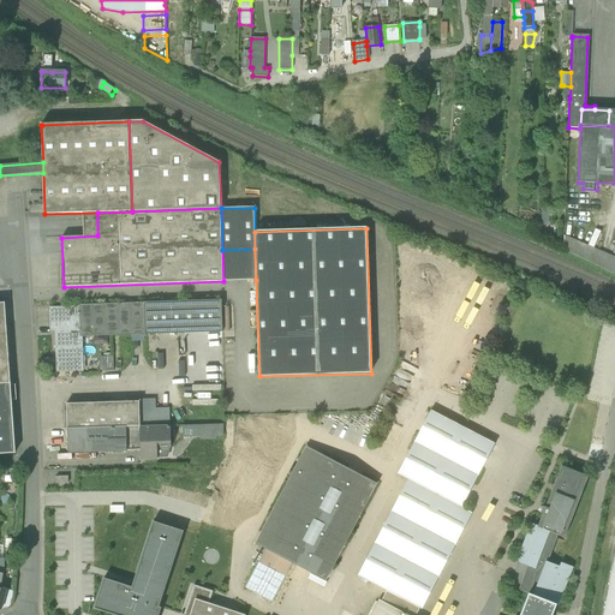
[(595,246),(601,231),(596,230),(590,244),(595,246)]
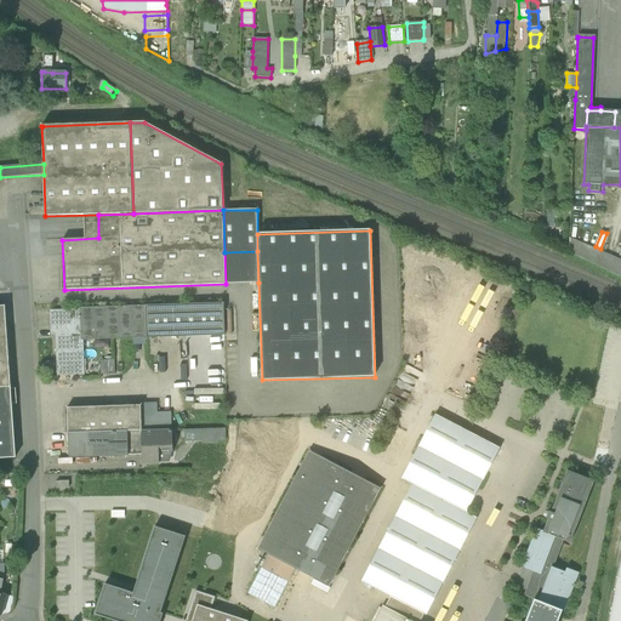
[(226,284),(258,283),(257,251),(224,252),(226,284)]
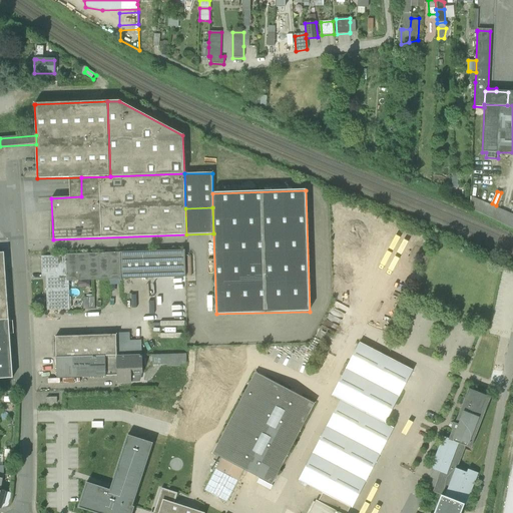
[(66,257),(67,282),(185,278),(184,250),(66,254),(66,257)]
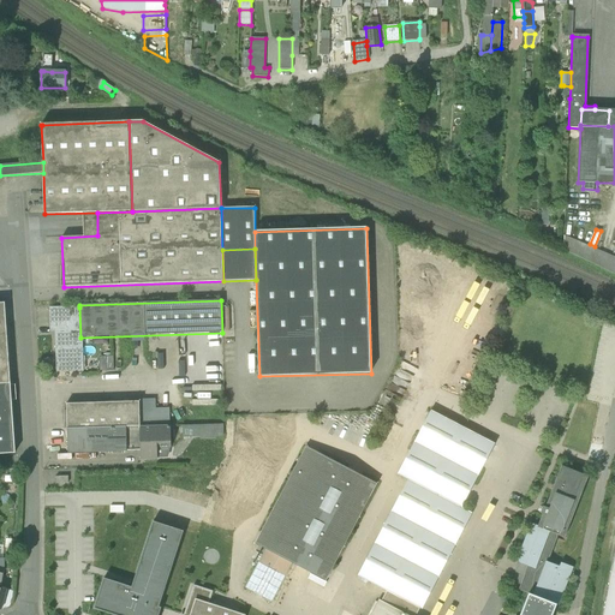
[(0,303),(0,384),(11,384),(5,303),(0,303)]
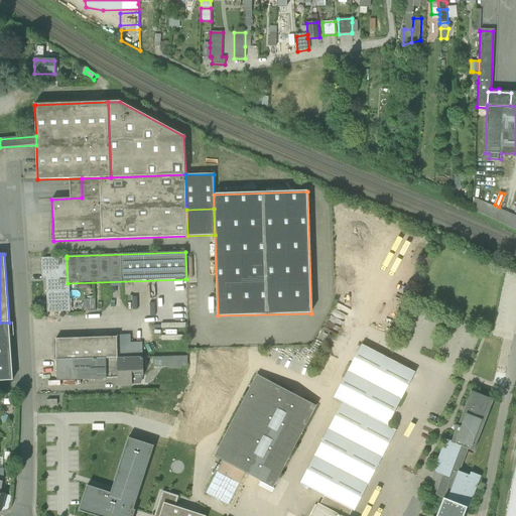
[(47,276),(48,312),(69,312),(68,283),(67,258),(42,258),(43,276),(47,276)]
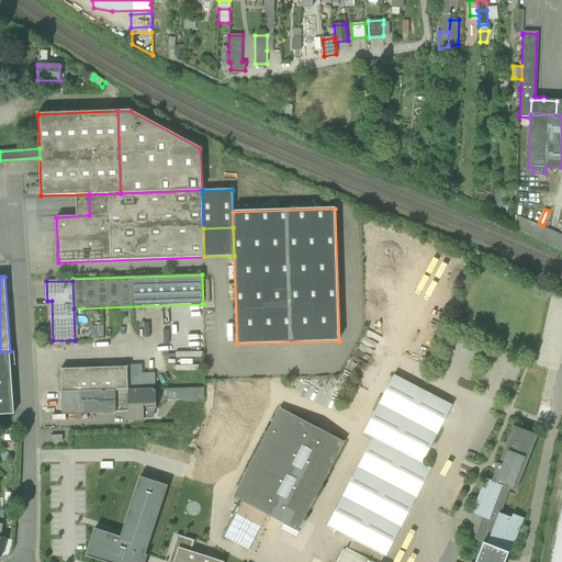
[(91,326),(91,339),(104,339),(104,326),(91,326)]
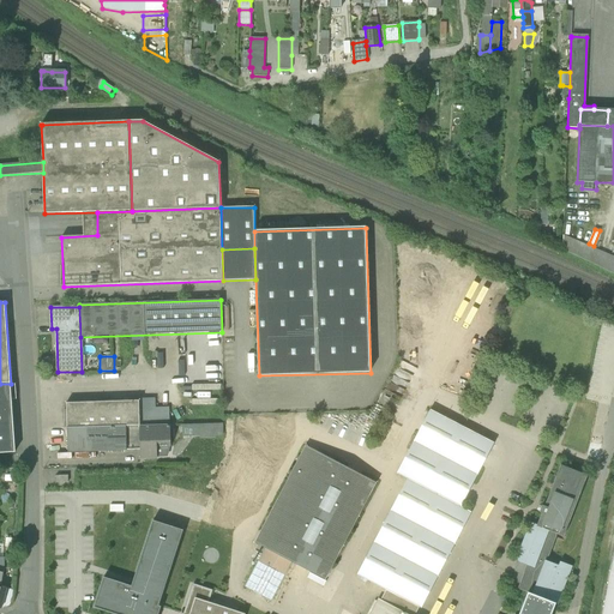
[(222,404),(221,383),(192,384),(192,404),(222,404)]
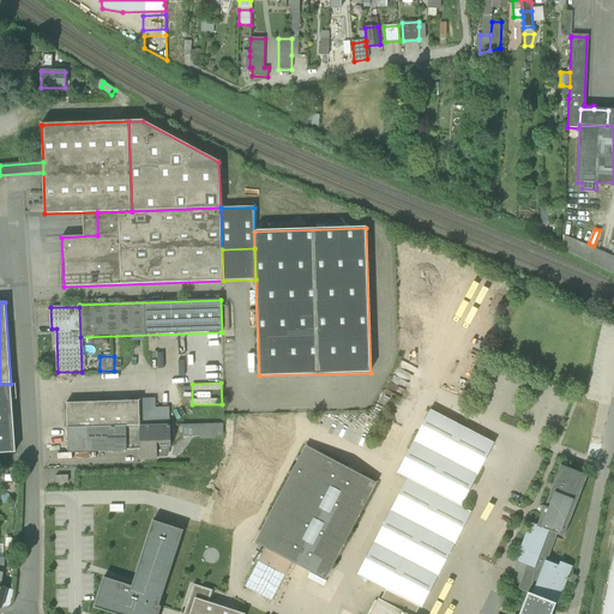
[(0,452),(16,452),(11,384),(0,384),(0,452)]
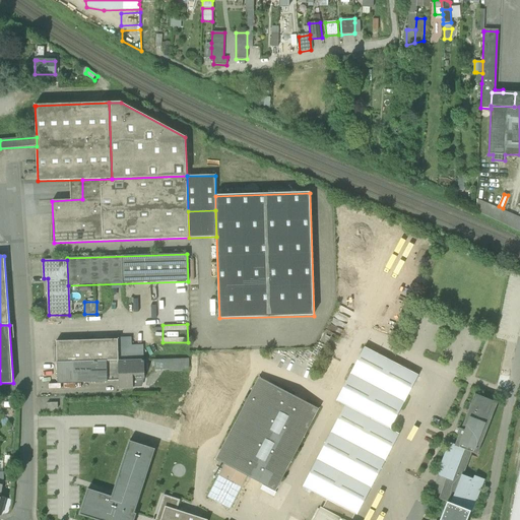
[(119,361),(132,361),(132,360),(131,347),(131,337),(118,338),(118,339),(119,361)]
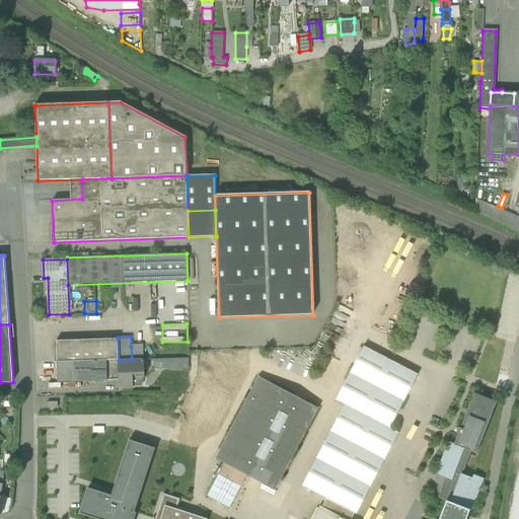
[(56,341),(57,362),(119,360),(118,339),(56,341)]
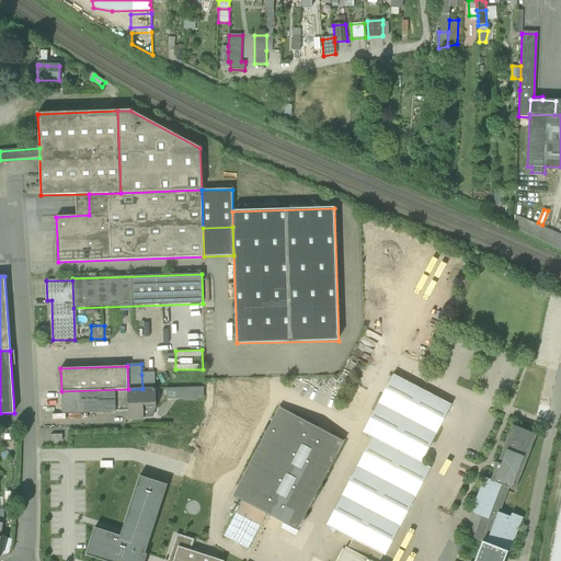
[(141,375),(142,388),(155,388),(155,375),(141,375)]
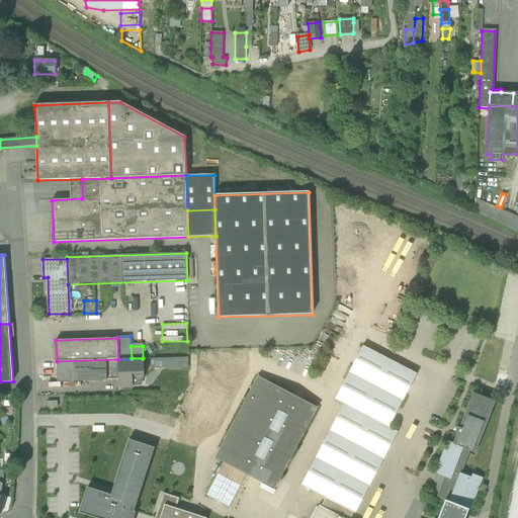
[(335,400),(344,405),(389,428),(417,374),(363,346),(335,400)]
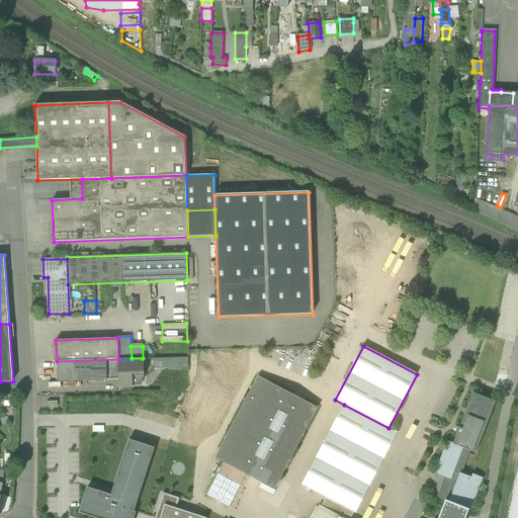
[(132,359),(118,359),(57,361),(58,381),(118,379),(118,386),(119,386),(133,386),(133,385),(133,377),(144,377),(144,358),(132,359)]
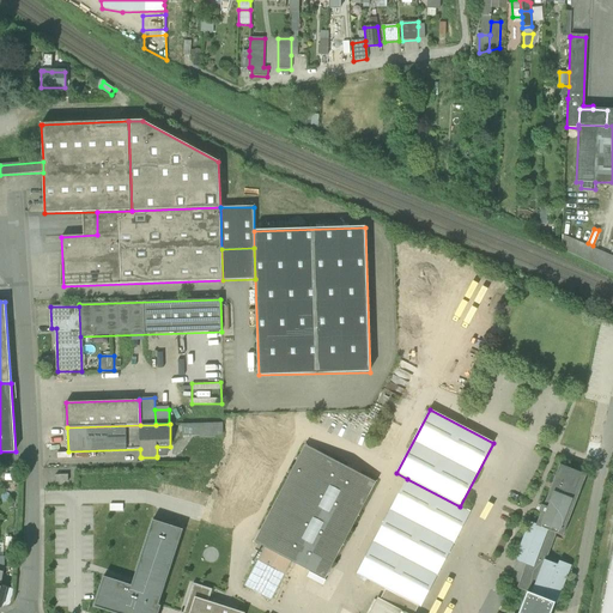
[(182,425),(182,437),(223,435),(223,424),(182,425)]
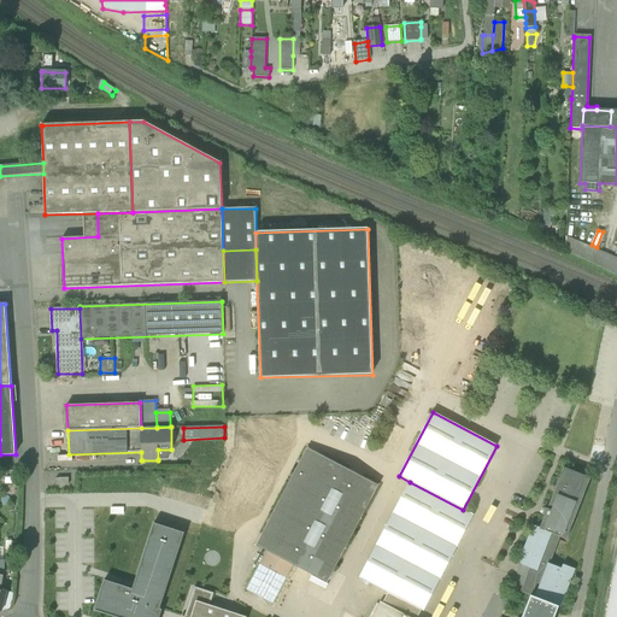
[(294,565),(327,583),(378,486),(307,448),(257,546),(266,551),(294,565)]
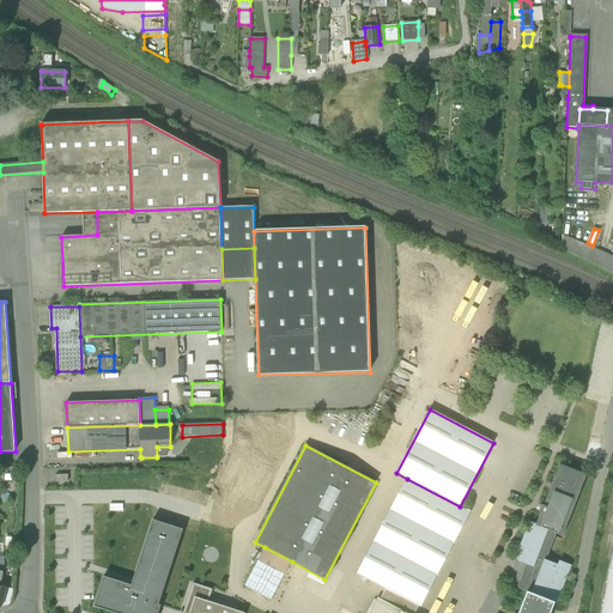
[(168,456),(170,447),(157,447),(157,456),(168,456)]
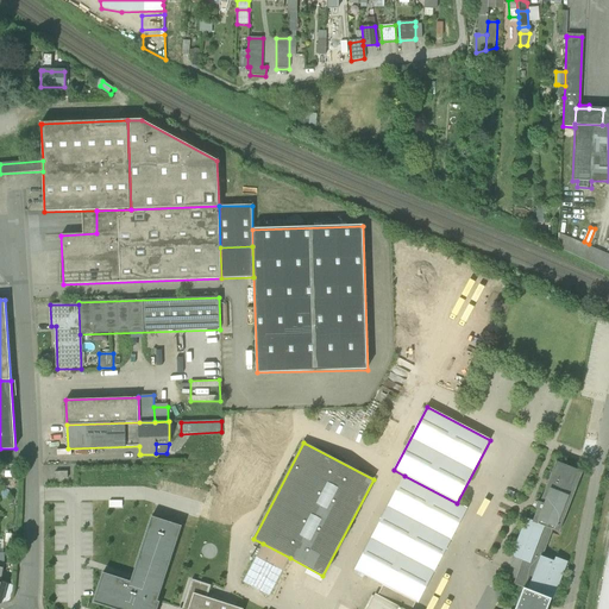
[(552,531),(559,533),(582,472),(557,463),(540,503),(538,502),(535,509),(538,510),(533,522),(552,531)]
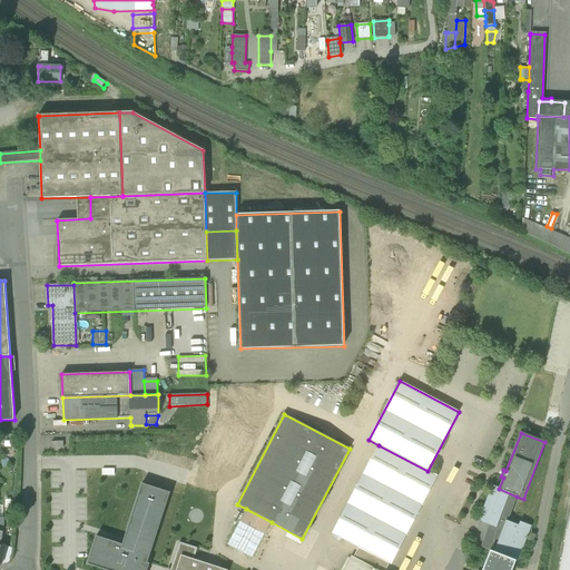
[(438,477),(428,471),(379,445),(332,534),(359,548),(390,564),(391,564),(438,477)]
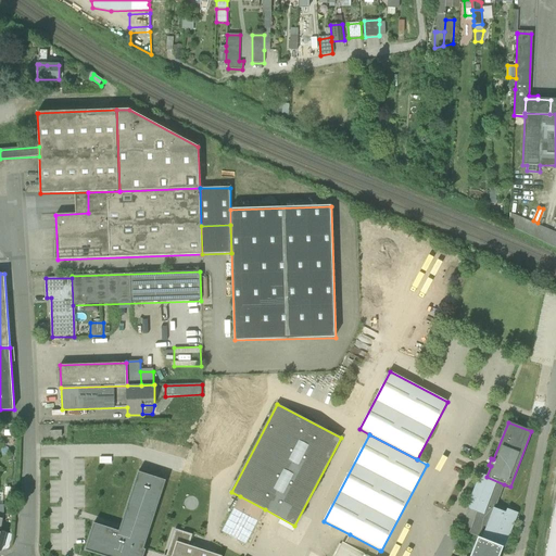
[(85,551),(102,555),(141,555),(143,550),(166,480),(138,471),(119,531),(93,522),(85,551)]
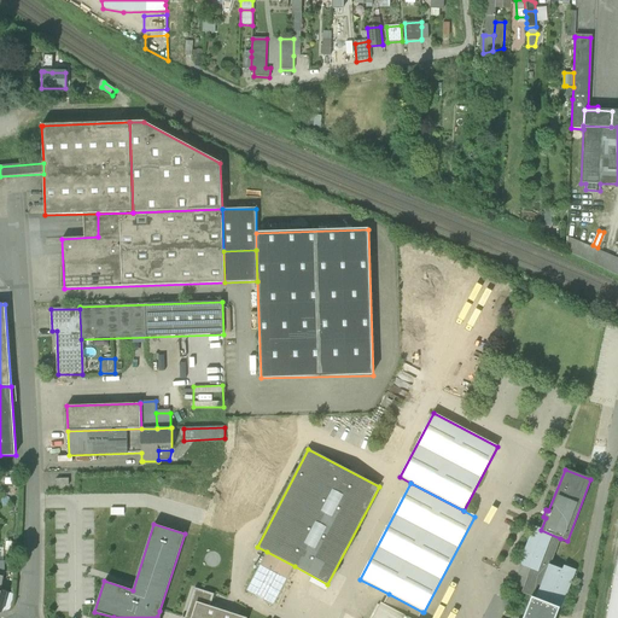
[(559,608),(561,610),(576,571),(564,566),(563,570),(551,565),(560,538),(541,530),(534,526),(519,565),(531,570),(541,573),(531,598),(559,608)]
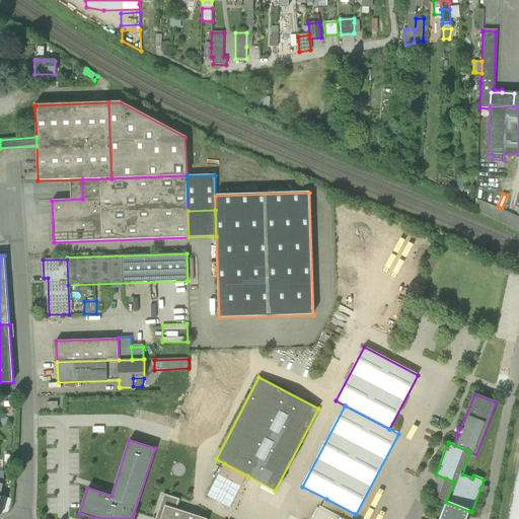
[(207,497),(230,509),(247,475),(224,463),(221,468),(218,474),(215,480),(207,497)]
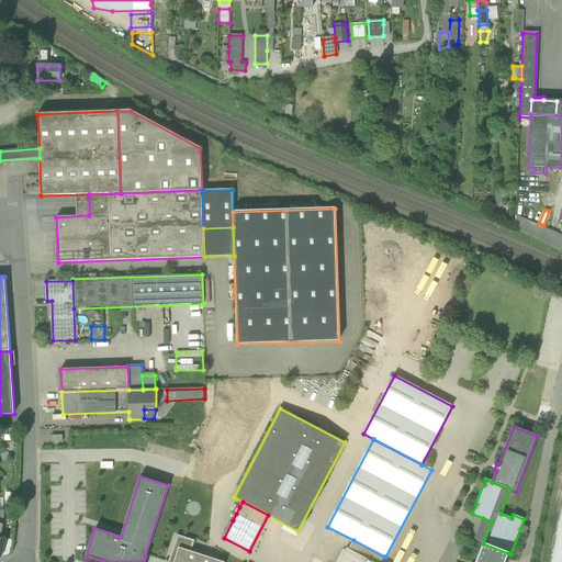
[(234,504),(231,510),(227,517),(233,520),(236,514),(239,507),(234,504)]
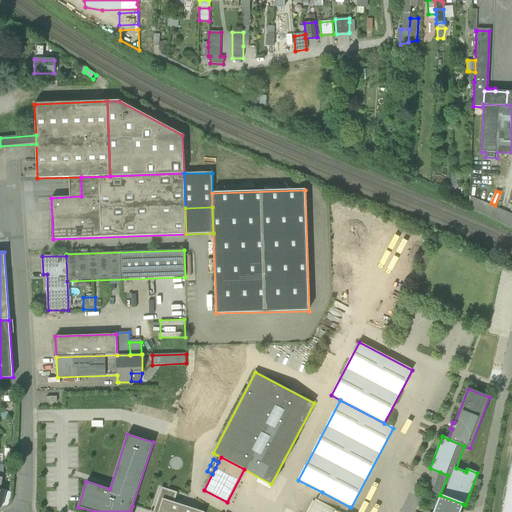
[(511,511),(511,459),(502,511),(511,511)]
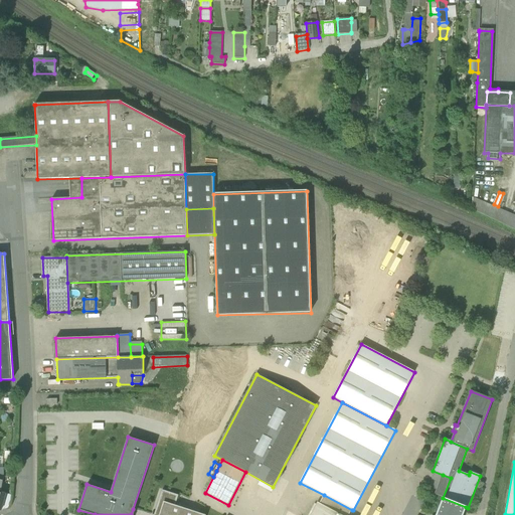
[(435,494),(443,498),(451,478),(443,475),(435,494)]
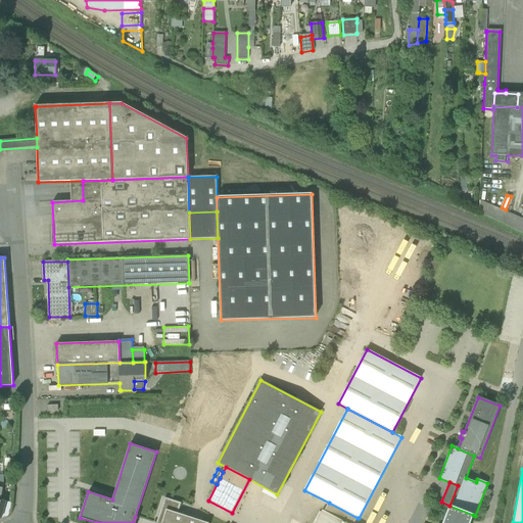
[(181,504),(164,497),(156,522),(204,522),(178,514),(181,504)]
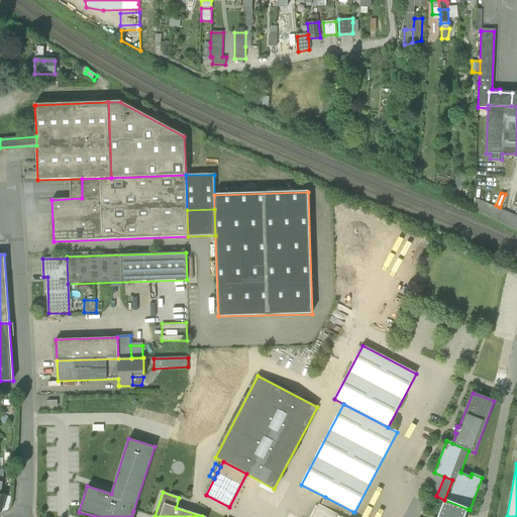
[(341,516),(349,516),(353,512),(325,497),(321,506),(341,516)]
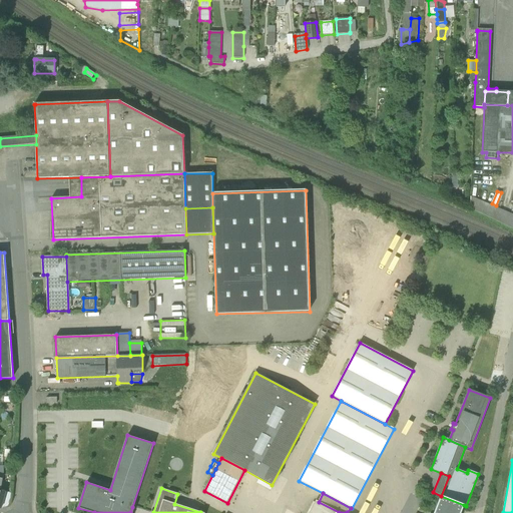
[(460,512),(464,505),(441,496),(434,512),(460,512)]
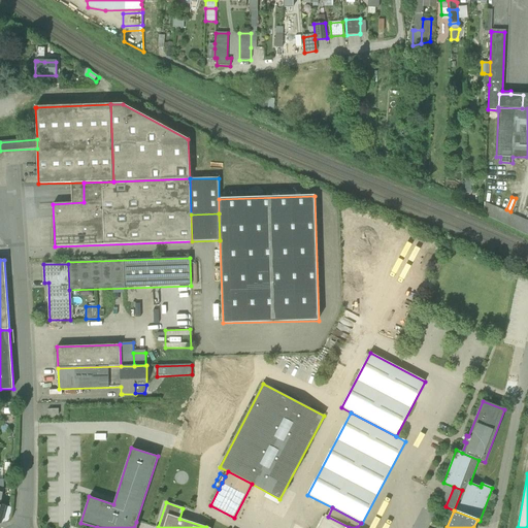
[(349,527),(328,517),(326,516),(319,527),(349,527)]
